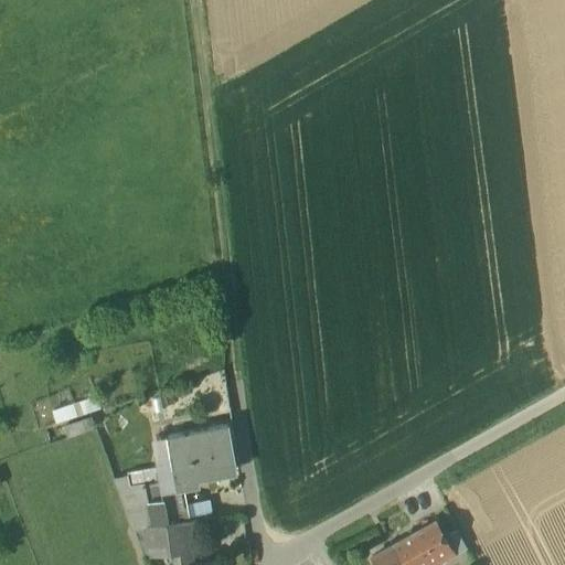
[(96,395),(73,403),(78,417),(100,408),(96,395)]
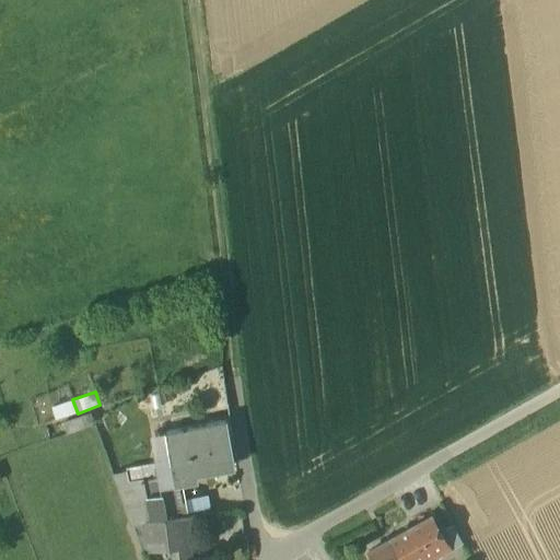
[(55,421),(78,413),(72,399),(50,407),(55,421)]
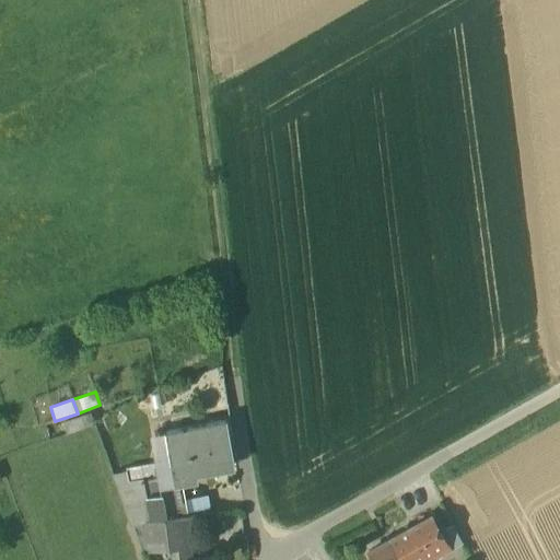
[(89,413),(62,422),(66,434),(93,426),(89,413)]
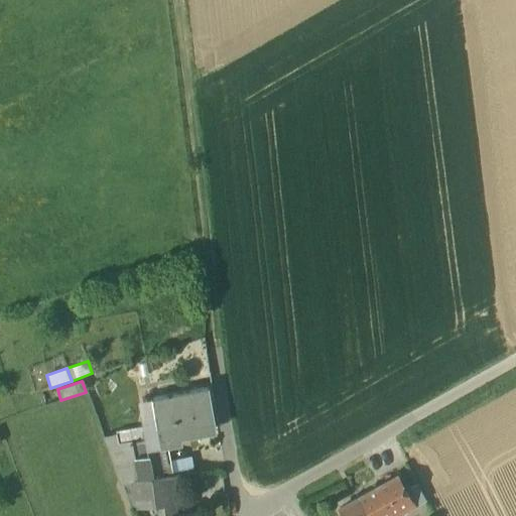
[(152,399),(160,438),(218,426),(210,387),(152,399)]
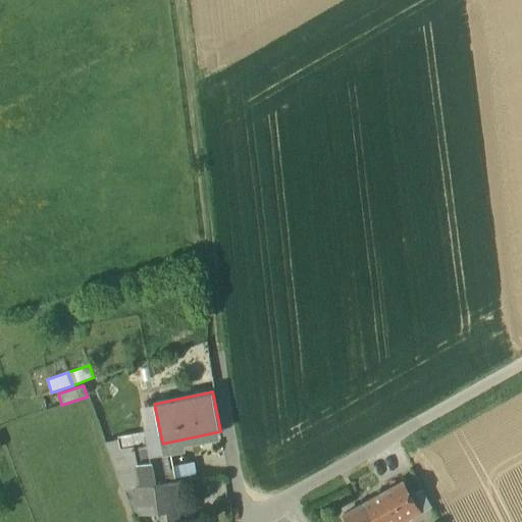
[(162,444),(154,404),(140,406),(144,432),(146,445),(148,456),(165,453),(162,444)]
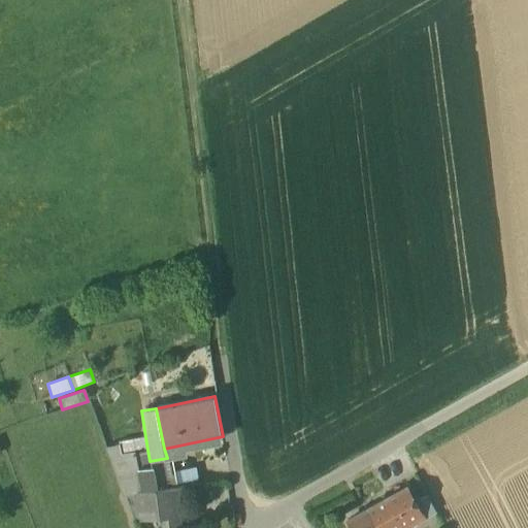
[(120,446),(121,454),(147,450),(145,437),(119,441),(120,446)]
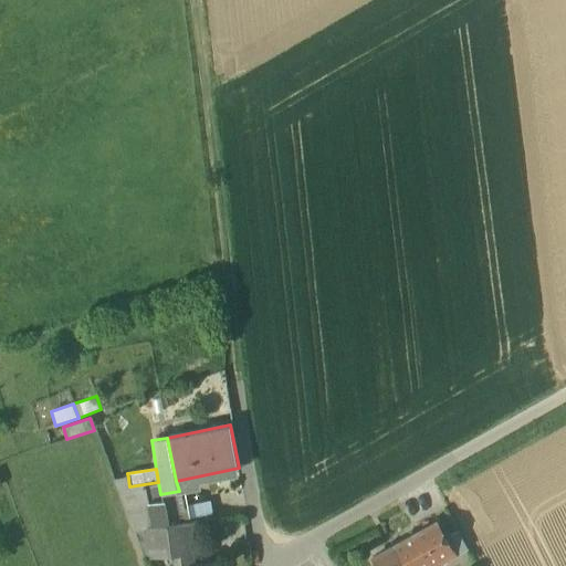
[(189,504),(188,490),(179,491),(160,494),(158,482),(129,486),(128,478),(114,480),(133,530),(191,522),(191,519),(189,504)]
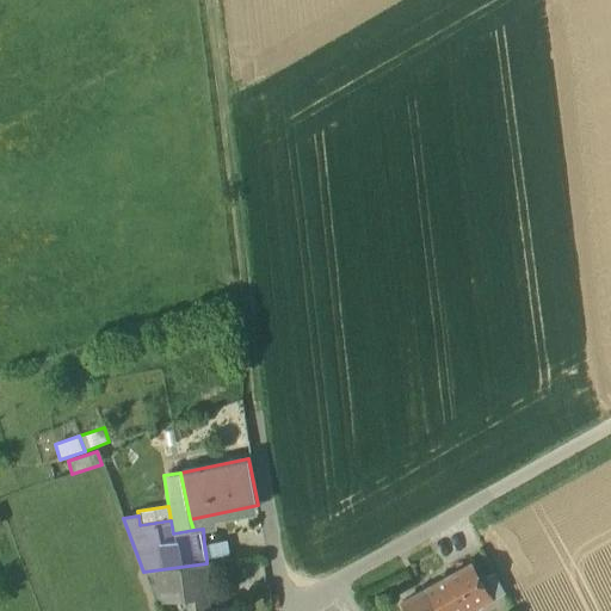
[(227,542),(204,544),(207,560),(229,556),(227,542)]
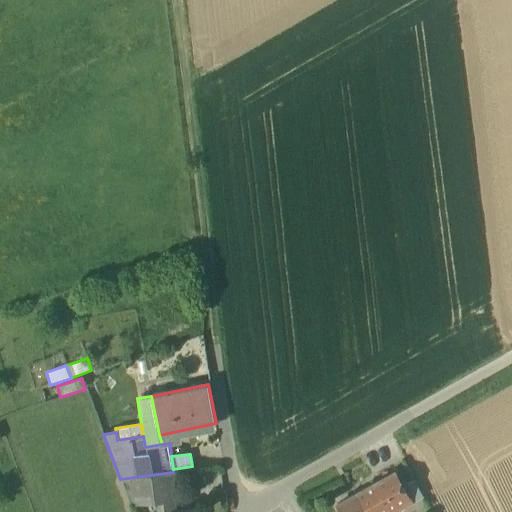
[(177,502),(173,472),(120,479),(131,508),(177,502)]
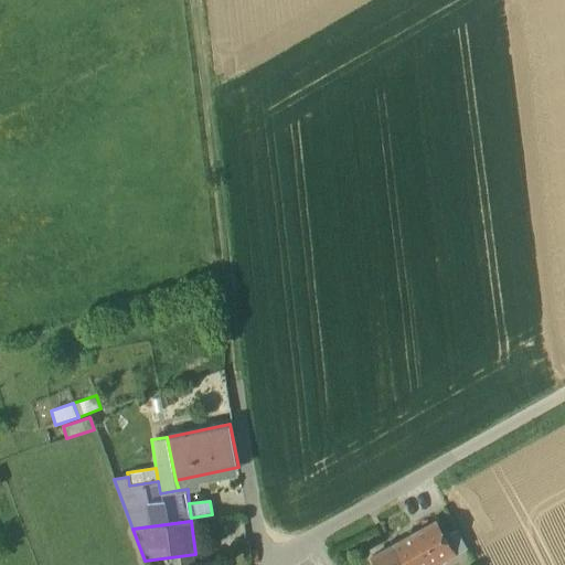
[(435,521),(414,533),(428,560),(418,564),(432,564),(452,554),(435,521)]
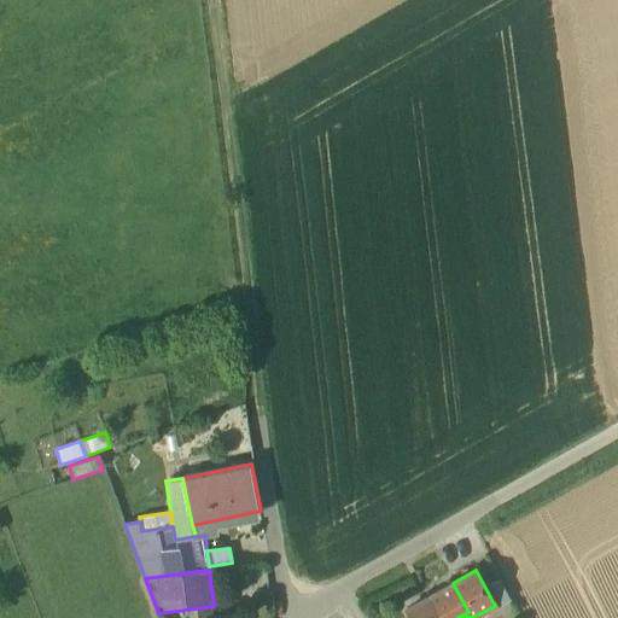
[(430,595),(442,617),(458,617),(468,612),(453,583),(430,595)]
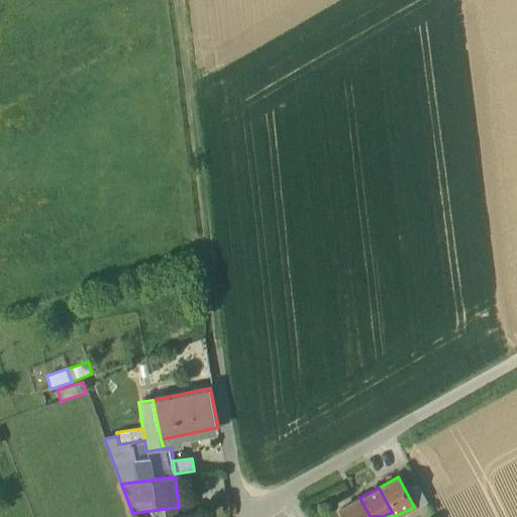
[(340,510),(343,516),(370,516),(359,498),(340,510)]
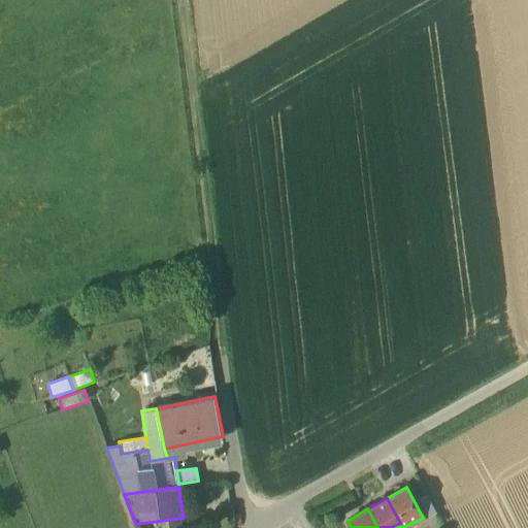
All buildings are outlined.
